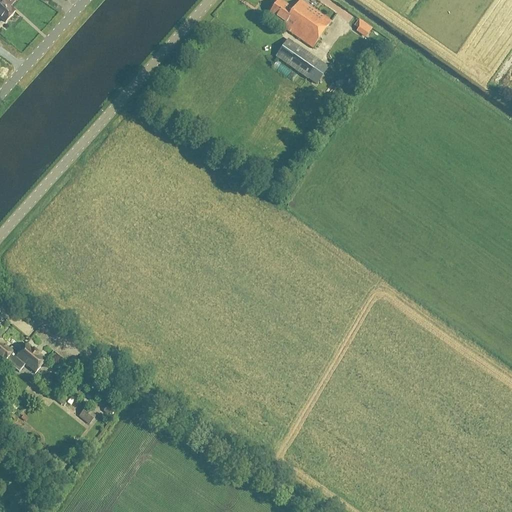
[(0,0),(0,17),(6,23),(15,12),(10,7),(15,0),(0,0)]
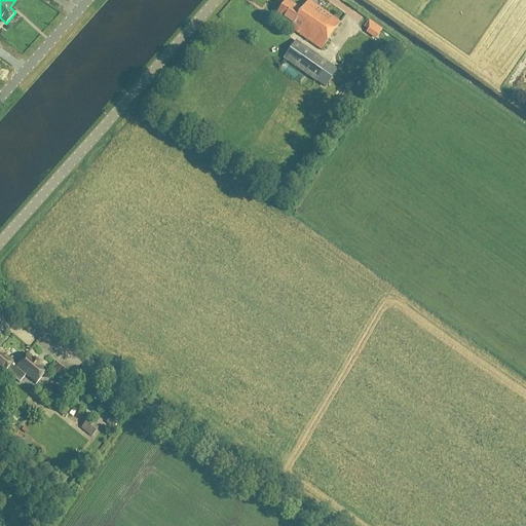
[(285,0),(276,13),(287,21),(285,23),(292,28),(321,49),(340,22),(309,0),(307,0),(301,9),(288,0),(285,0)]
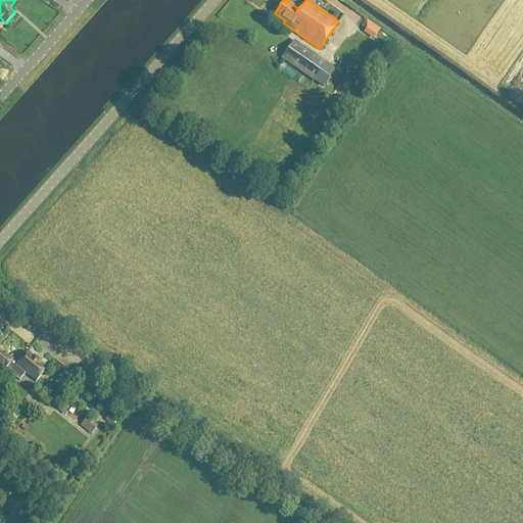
[(326,62),(294,40),(282,57),(314,80),(326,62)]
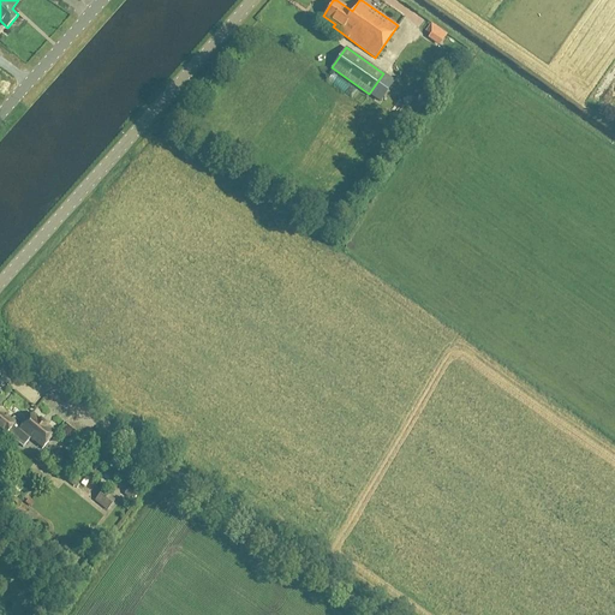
[(384,99),(389,89),(383,87),(378,95),(384,99)]
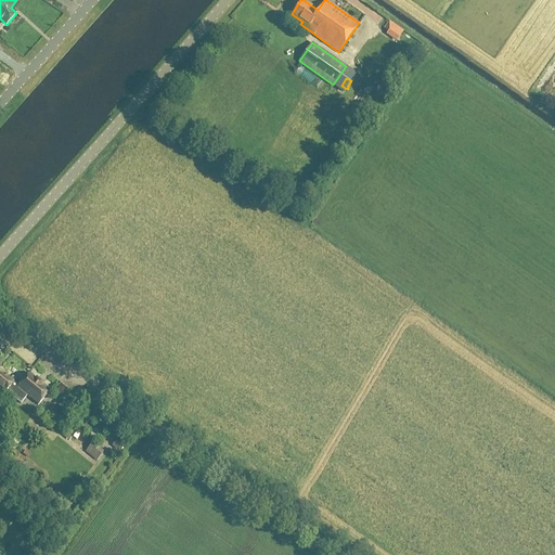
[(18,386),(22,383),(13,376),(11,378),(4,373),(5,372),(0,366),(0,386),(7,391),(7,390),(22,403),(28,395),(18,386)]
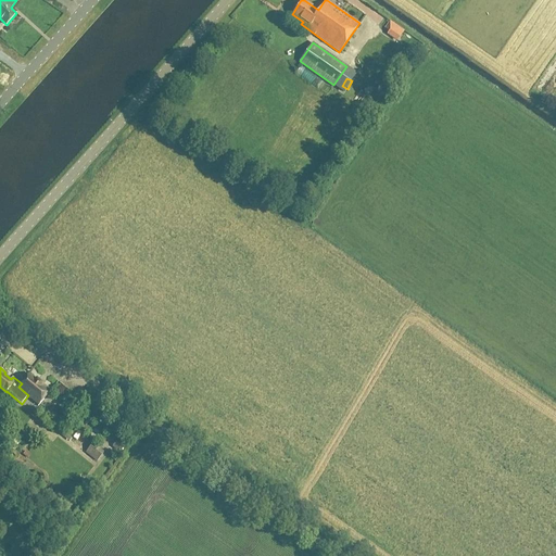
[(51,391),(29,374),(22,383),(19,387),(28,395),(40,404),(51,391)]
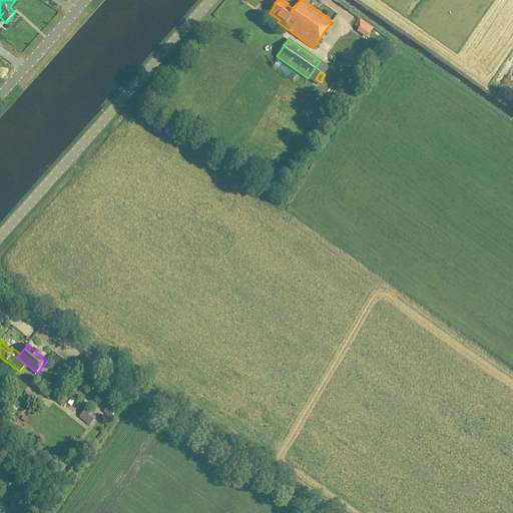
[(86,410),(80,417),(90,426),(96,419),(86,410)]
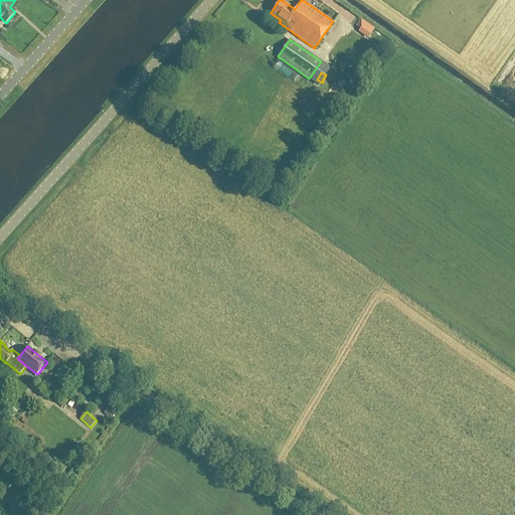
All buildings are outlined.
